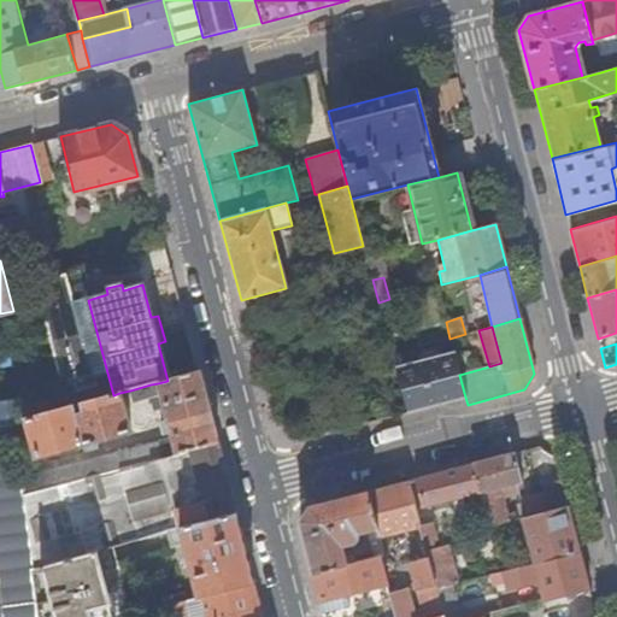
[(395,368),(407,413),(440,404),(444,401),(445,397),(464,393),(459,375),(453,352),(442,354),(439,351),(434,348),(425,348),(419,351),(413,357),(411,363),(395,368)]
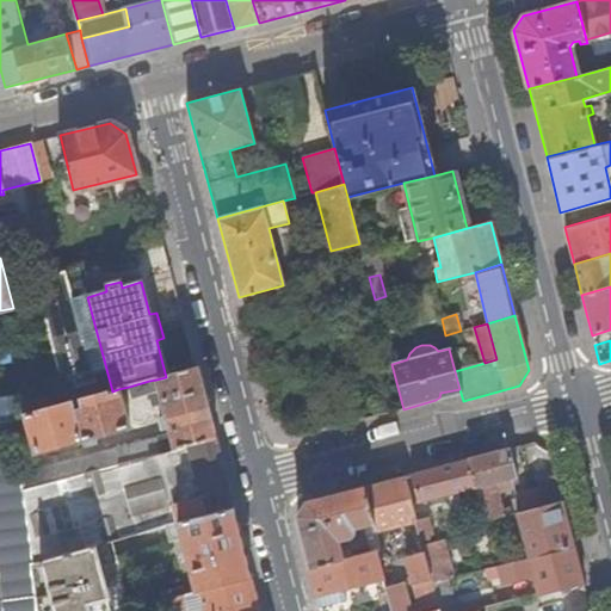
[(215,439),(197,369),(184,372),(166,377),(156,380),(159,390),(162,403),(166,417),(160,418),(161,425),(167,424),(173,444),(155,448),(154,440),(99,455),(103,468),(186,448),(208,442),(215,439)]
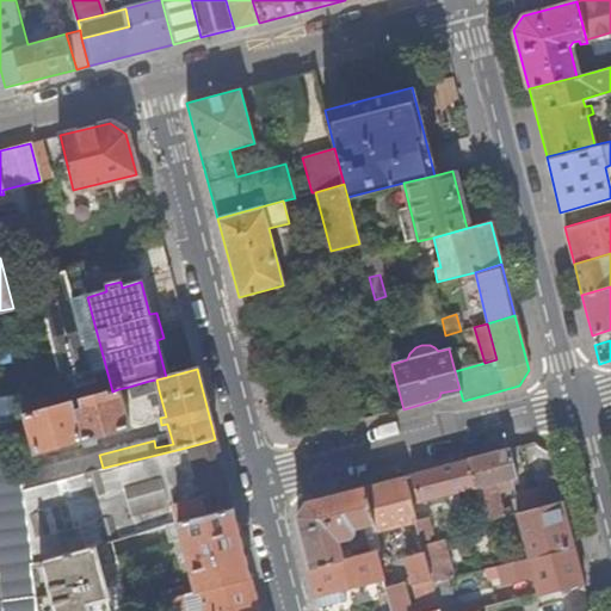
[(152,392),(149,381),(129,387),(131,397),(152,392)]
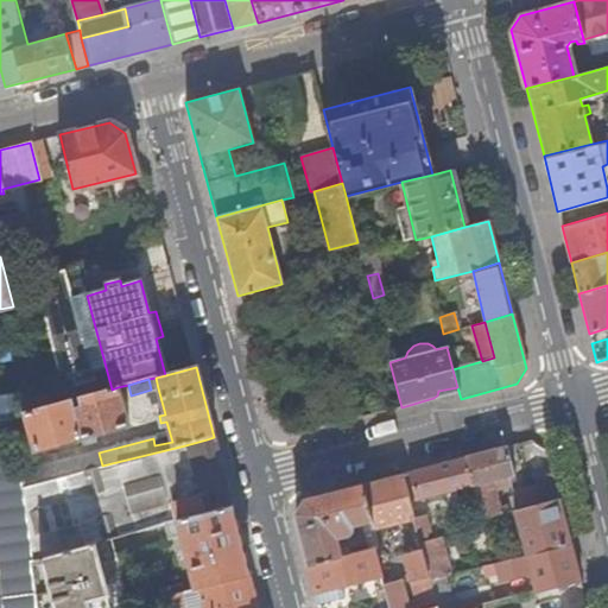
[(73,399),(65,401),(24,413),(35,451),(128,426),(118,387),(112,390),(82,397),(86,407),(75,410),(73,399)]
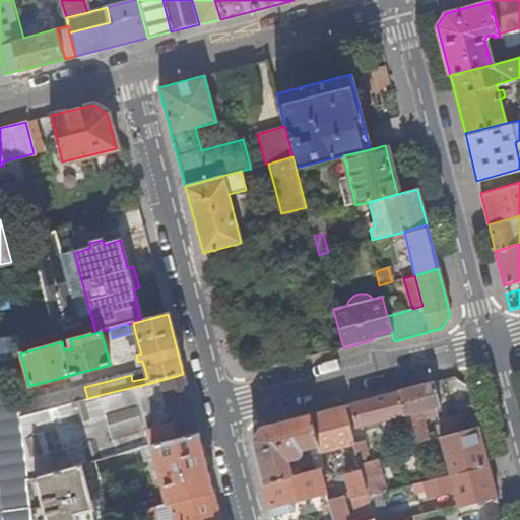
[(138,343),(135,332),(129,333),(132,345),(138,343)]
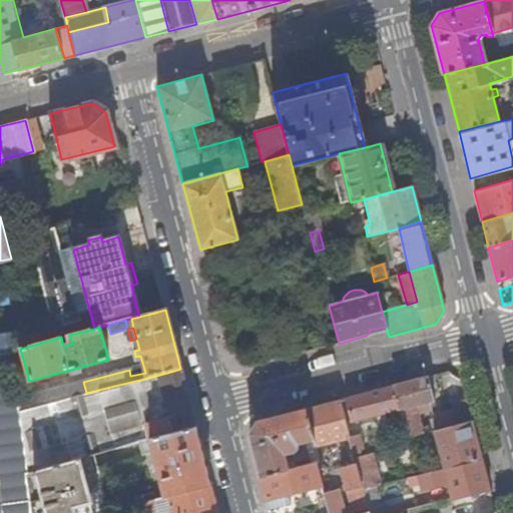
[(17,352),(16,349),(14,333),(0,335),(0,354),(8,353),(17,352)]
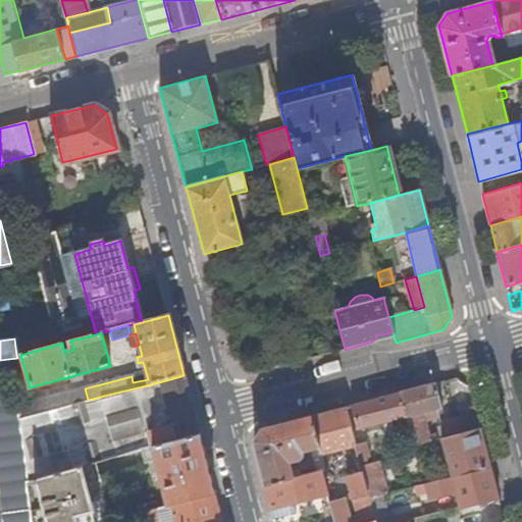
[(31,521),(25,481),(16,418),(15,406),(8,359),(0,360),(0,504),(2,521),(31,521)]
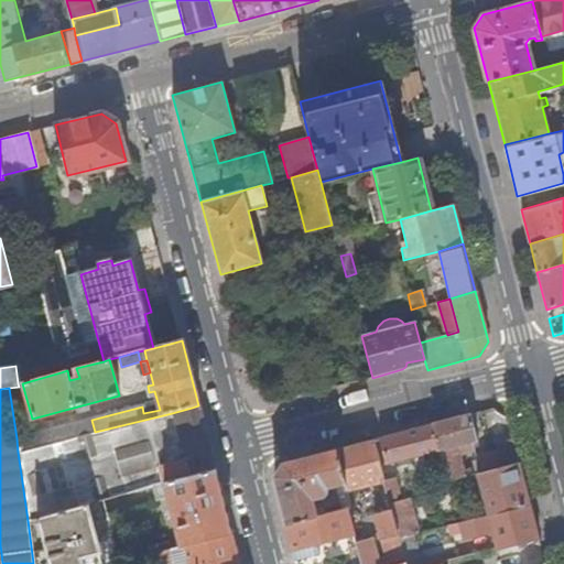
[(215,470),(198,405),(192,408),(194,414),(173,420),(188,477),(215,470)]
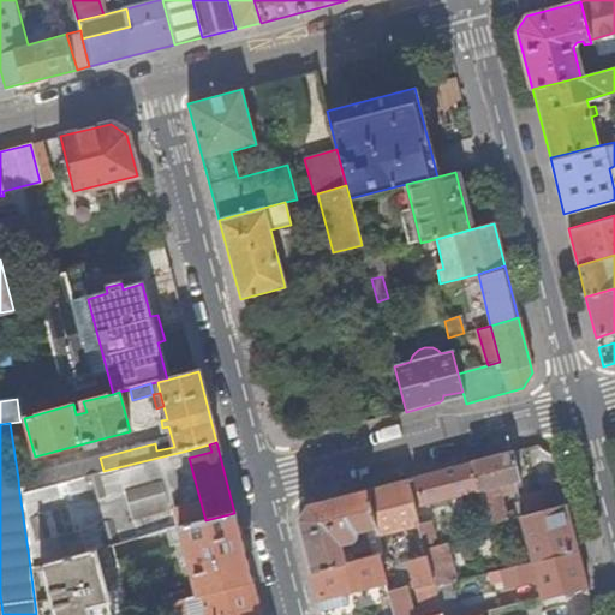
[(212,452),(209,445),(187,451),(189,458),(212,452)]
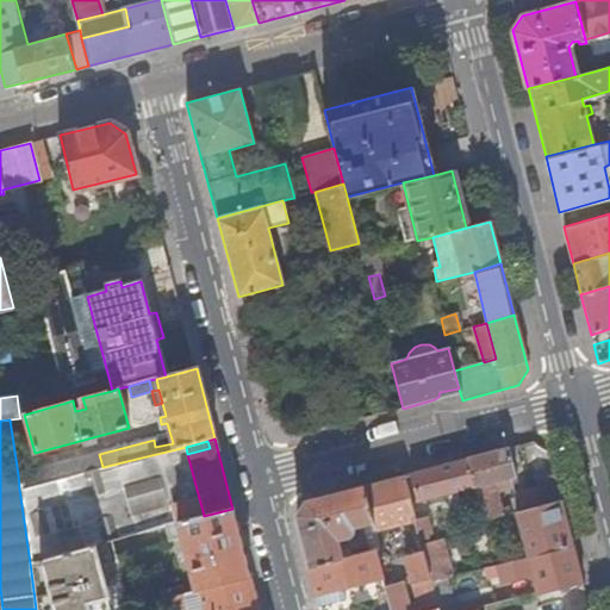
[(187,454),(186,447),(103,467),(19,489),(30,562),(42,560),(95,545),(162,528),(178,523),(204,516),(187,454)]
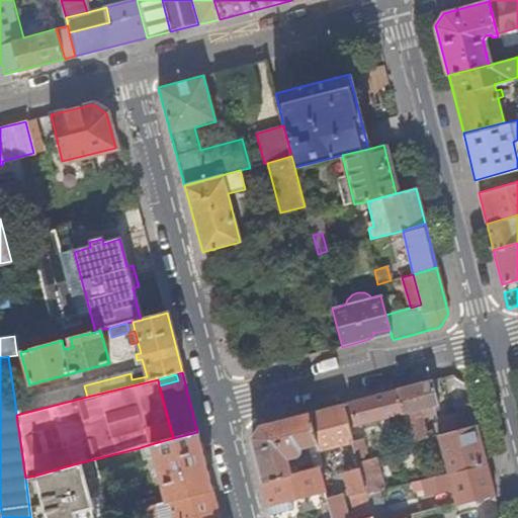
[(437,405),(431,380),(397,390),(403,414),(407,431),(410,442),(433,436),(431,431),(424,432),(420,418),(434,414),(431,406),(437,405)]
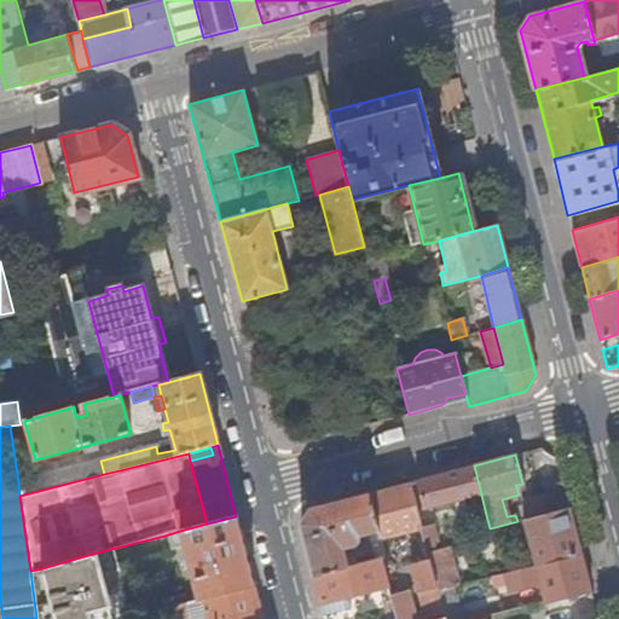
[(19,496),(104,474),(100,461),(18,481),(19,496)]
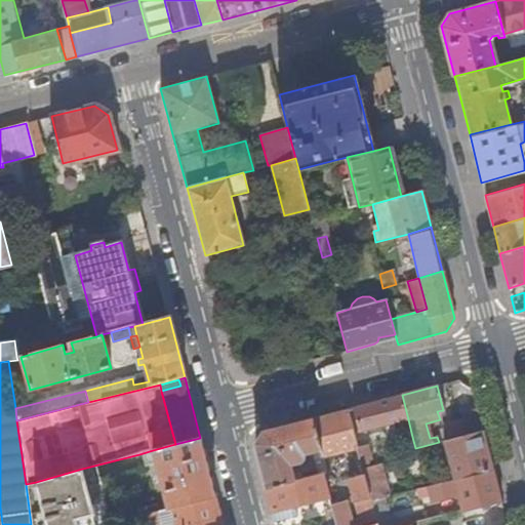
[(408,419),(402,395),(354,407),(360,432),(387,425),(397,422),(408,419)]
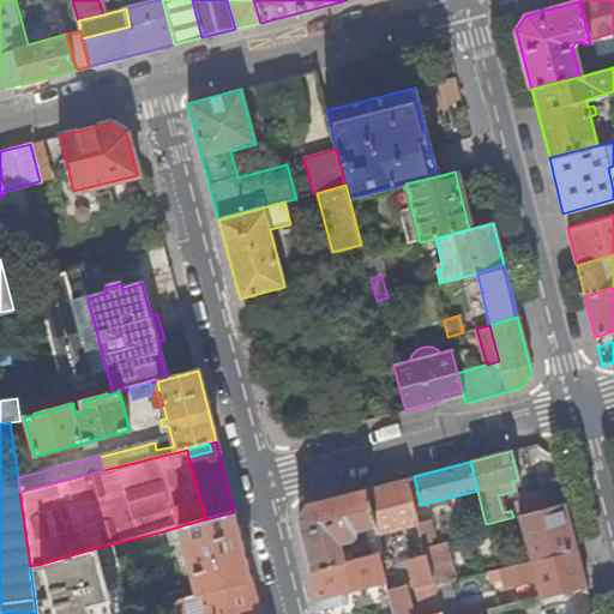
[(416,523),(404,479),(365,489),(374,528),(377,534),(408,527),(409,533),(401,535),(407,559),(404,560),(419,613),(435,613),(440,613),(439,606),(433,588),(423,548),(416,523)]
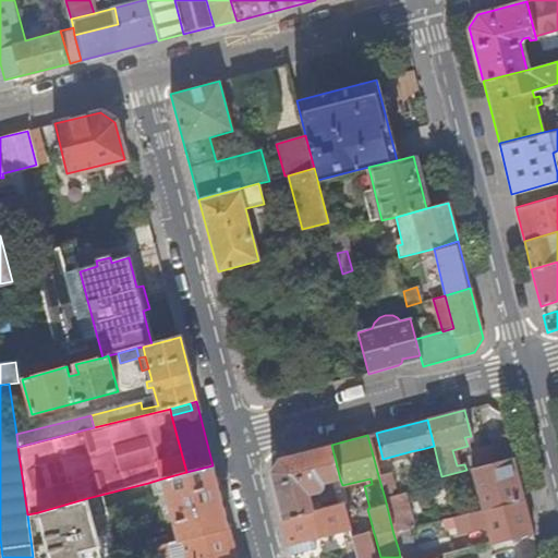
[(512,458),(507,436),(489,440),(490,447),(470,451),(473,468),(512,458)]
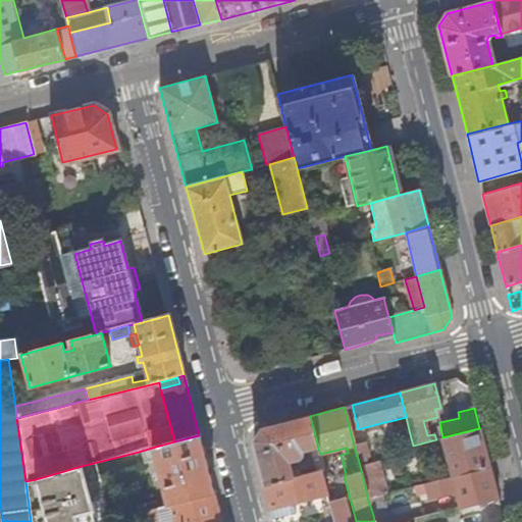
[(253,442),(264,485),(301,476),(299,467),(292,469),(291,463),(299,460),(302,458),(304,452),(318,449),(310,416),(260,428),(253,442)]
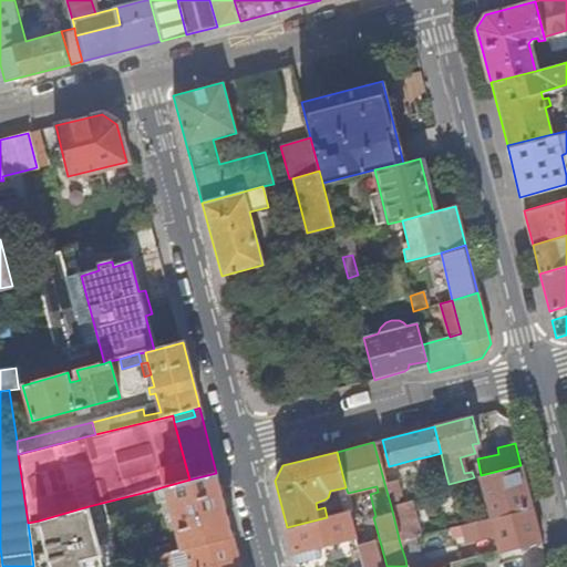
[(521,465),(481,475),(478,476),(490,519),(532,508),(521,465)]
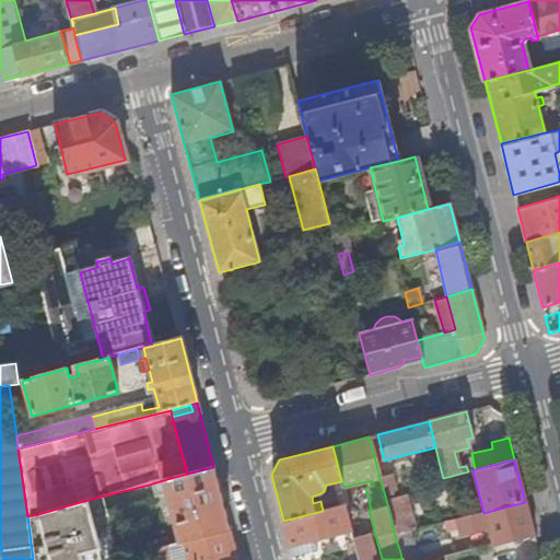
[(444,485),(443,478),(440,466),(432,468),(436,487),(444,485)]
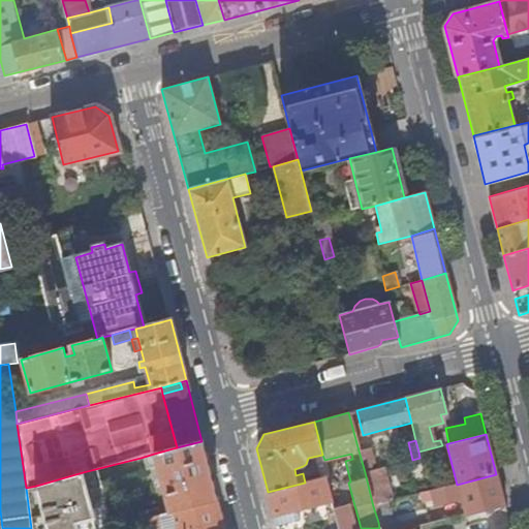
[(217,501),(201,441),(177,447),(154,454),(157,467),(169,514),(173,512),(217,501)]
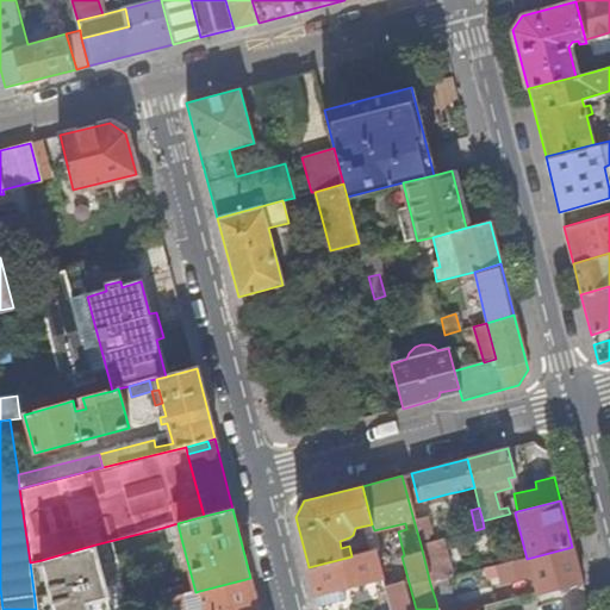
[(425,516),(414,520),(421,545),(428,542),(427,535),(430,534),(425,516)]
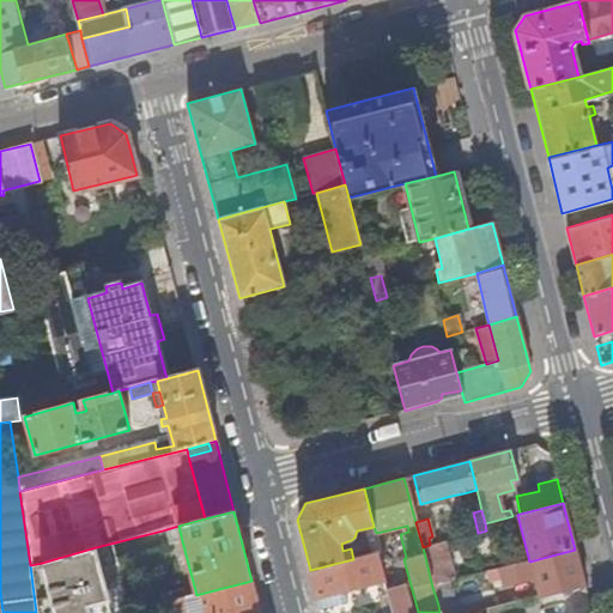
[(182,541),(178,526),(163,530),(167,546),(182,541)]
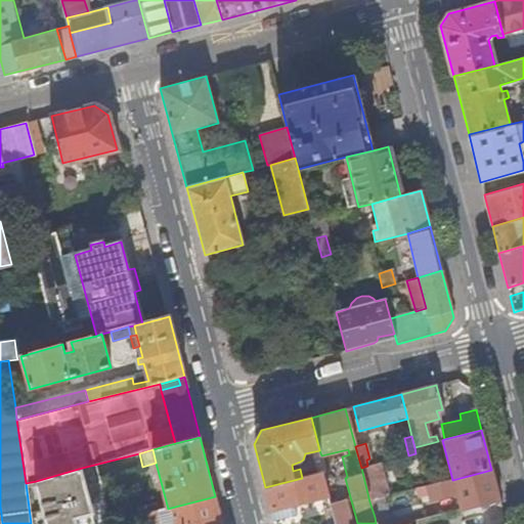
[(369,501),(389,496),(380,463),(367,466),(361,468),(369,501)]
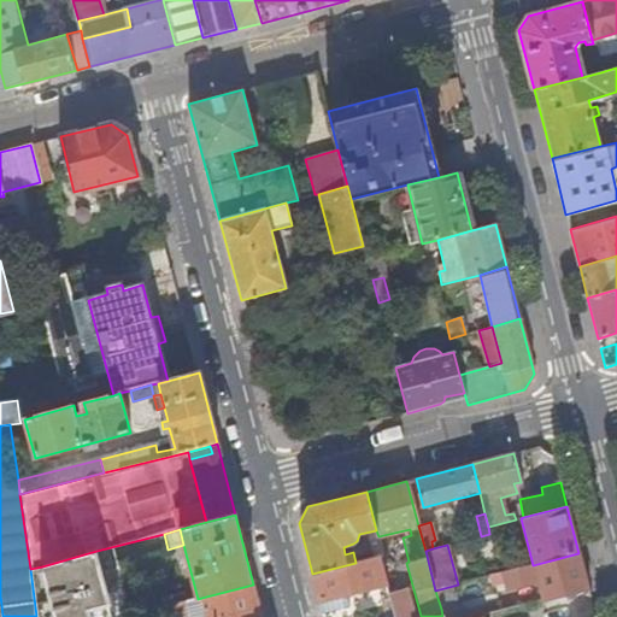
[(113,616),(97,551),(42,566),(56,616),(113,616)]
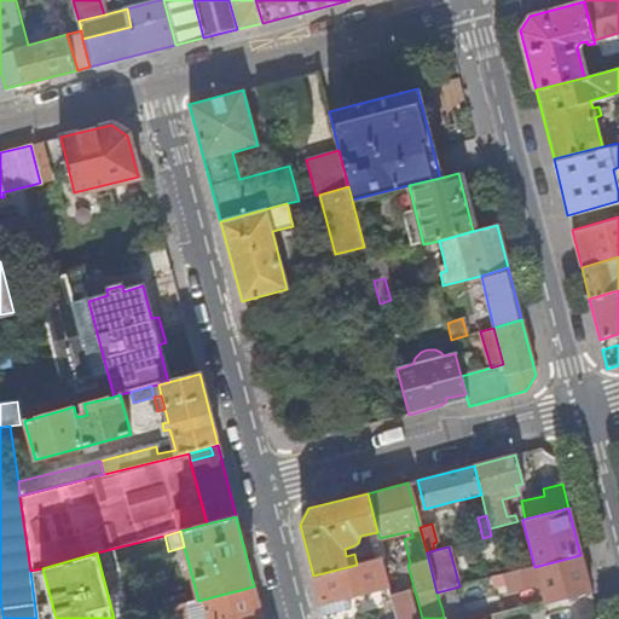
[(590,591),(580,555),(534,567),(505,574),(508,584),(509,593),(538,585),(543,603),(590,591)]
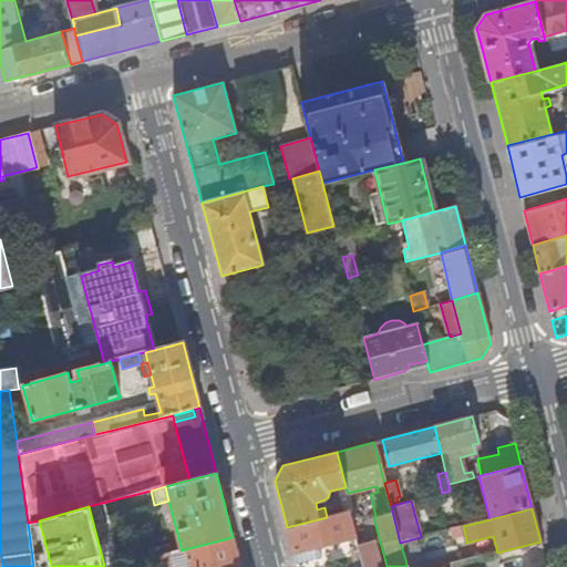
[(287,527),(294,552),(354,536),(348,512),(327,517),(287,527)]
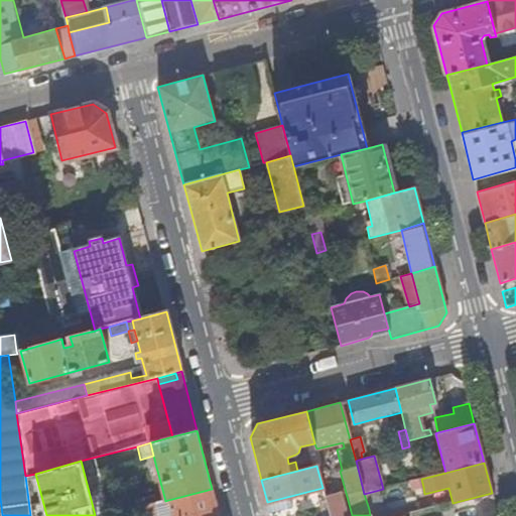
[(423,487),(421,479),(404,483),(406,491),(423,487)]
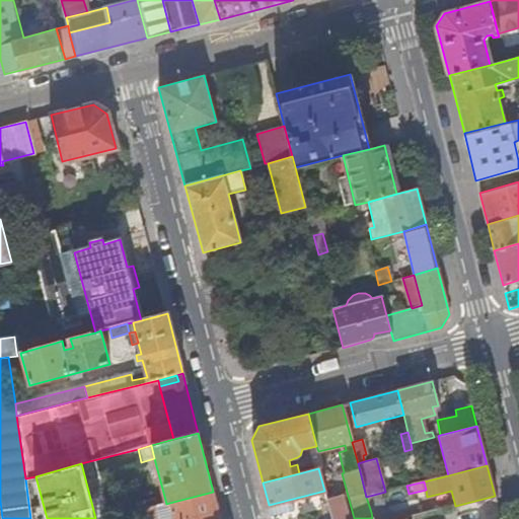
[(219,518),(213,492),(169,503),(172,518),(219,518)]
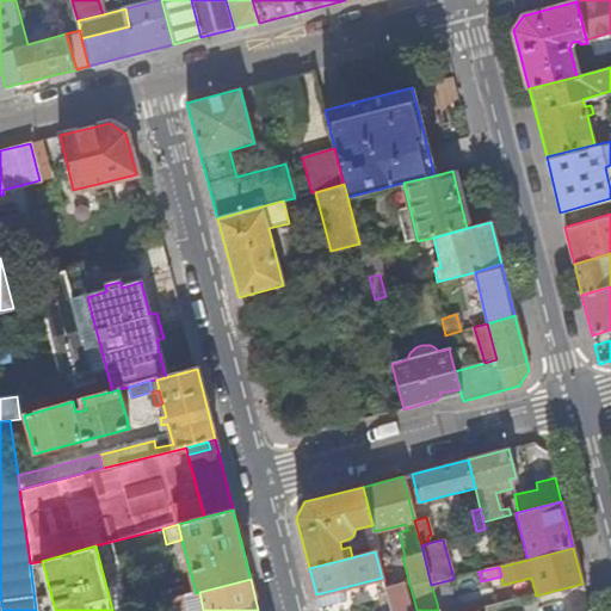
[(390,610),(407,610),(400,584),(384,588),(390,610)]
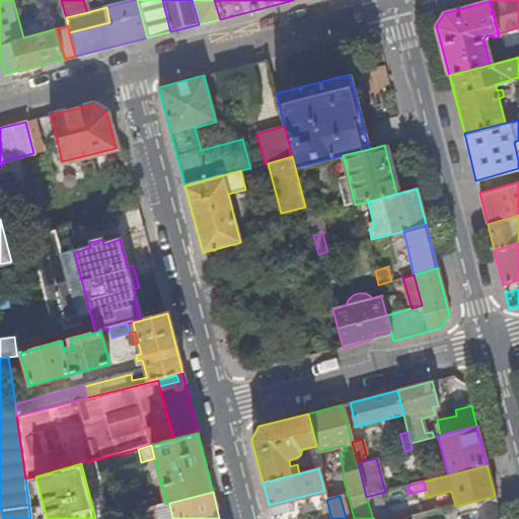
[(172,518),(169,503),(166,504),(155,507),(157,518),(172,518)]
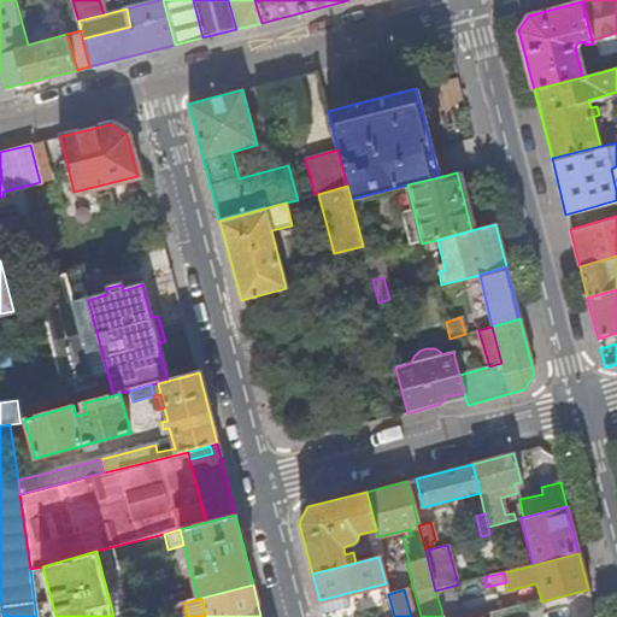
[(187,616),(184,603),(162,609),(163,616),(187,616)]
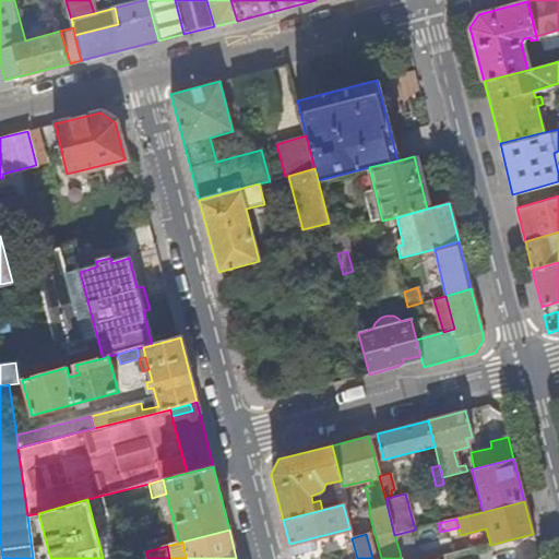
[(416,558),(413,548),(400,551),(401,558),(416,558)]
